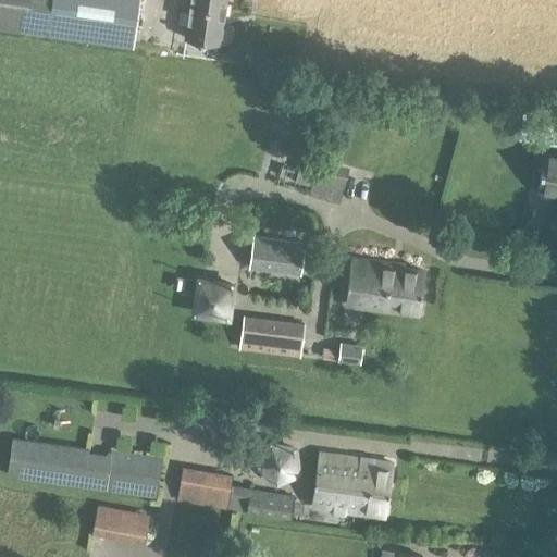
[(133,41),(138,0),(0,0),(0,24),(47,32),(47,29),(133,41)]
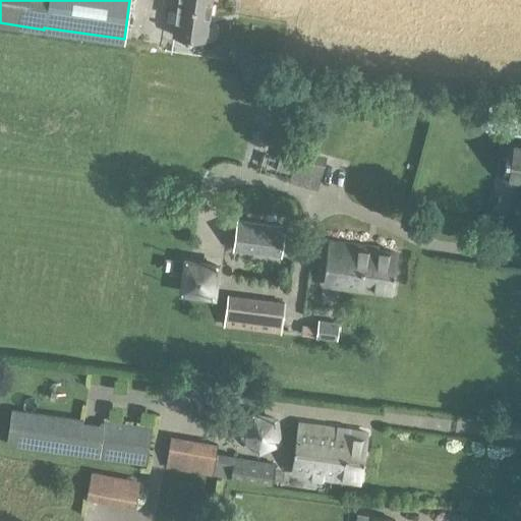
[(211,2),(196,0),(194,0),(192,11),(177,9),(176,11),(168,10),(166,19),(175,21),(173,35),(205,39),(211,2)]
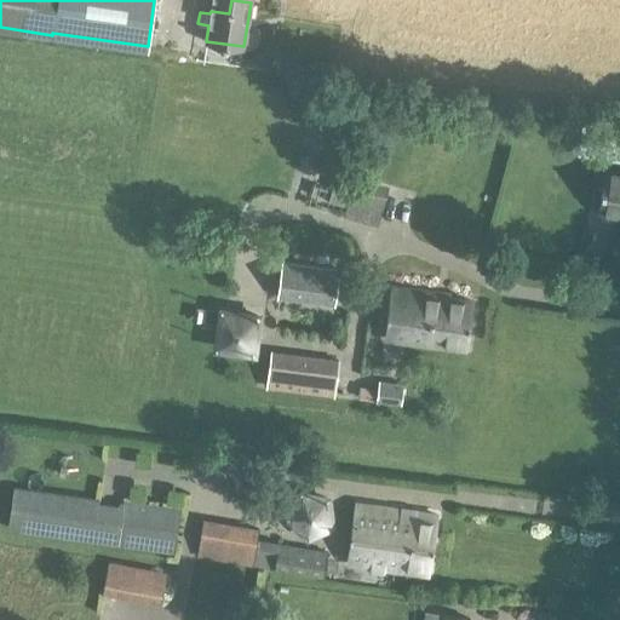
[(211,0),(211,11),(229,13),(231,0),(234,0),(251,3),(251,0),(211,0)]
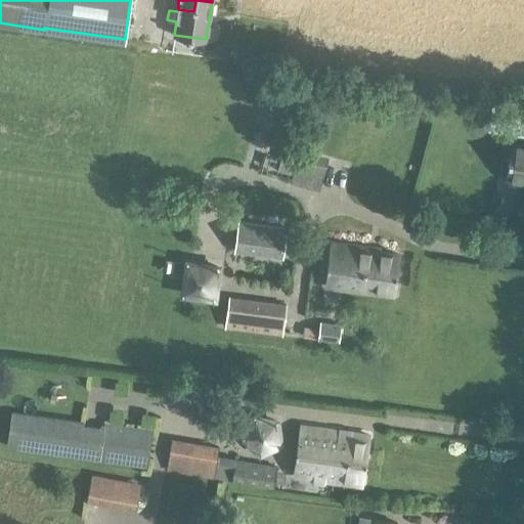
[(523,103),(492,98),(487,129),(523,134),(523,103)]
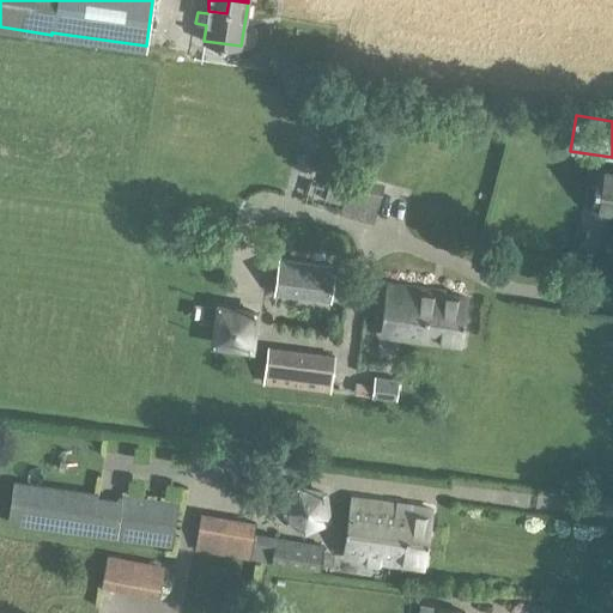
[(612,165),(598,163),(590,210),(612,213),(612,220),(608,220),(602,256),(612,258),(612,165)]
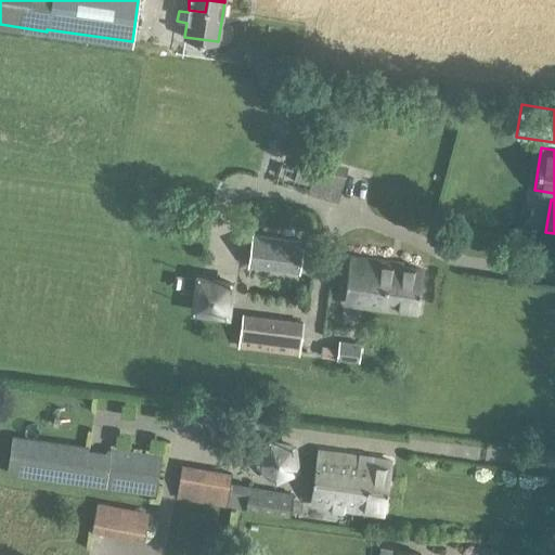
[(317,156),(307,194),(337,203),(348,166),(317,156)]
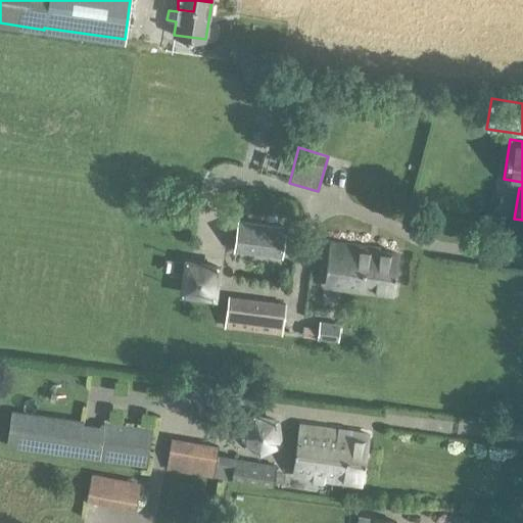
[(233,250),(282,257),(286,227),(237,220),(233,250)]
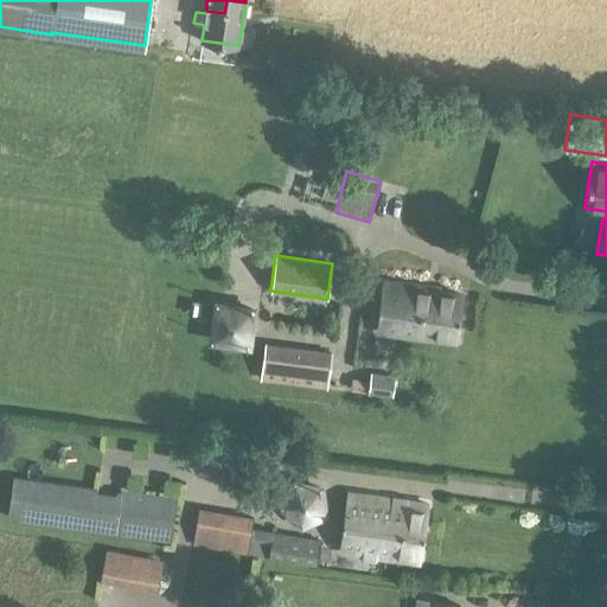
[(375,333),(458,345),(464,293),(440,289),(441,285),(382,276),(375,333)]
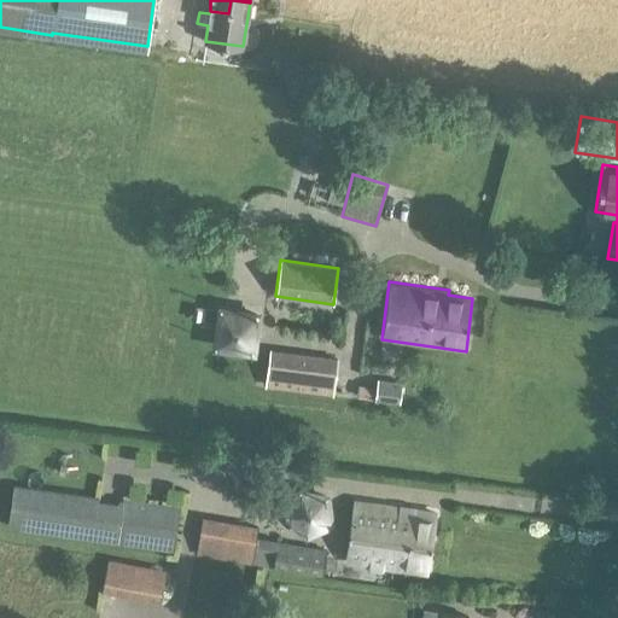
[(221,309),(217,344),(251,349),(257,314),(221,309)]
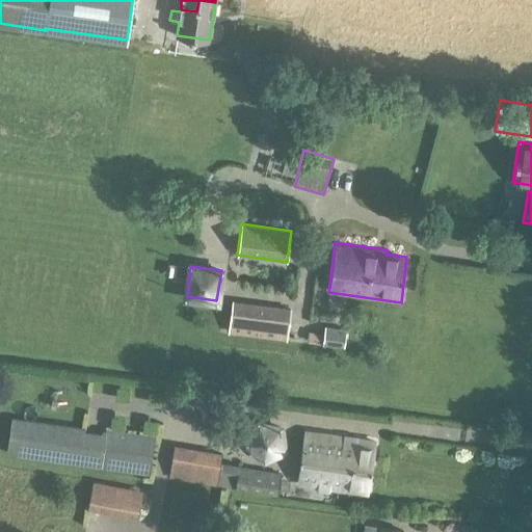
[(228,333),(287,340),(291,308),(233,300),(228,333)]
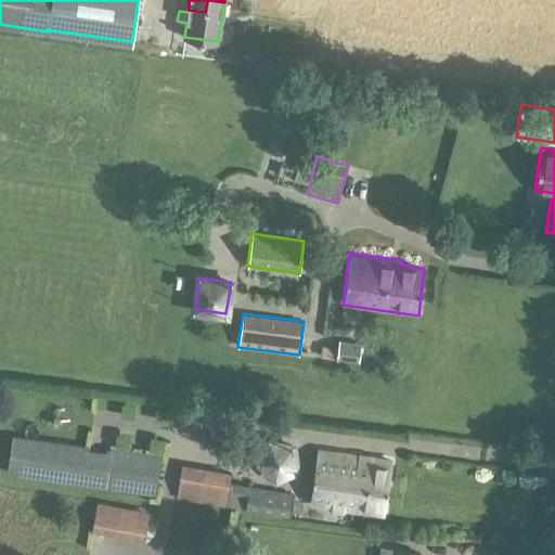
[(336,357),(358,360),(360,343),(338,340),(336,357)]
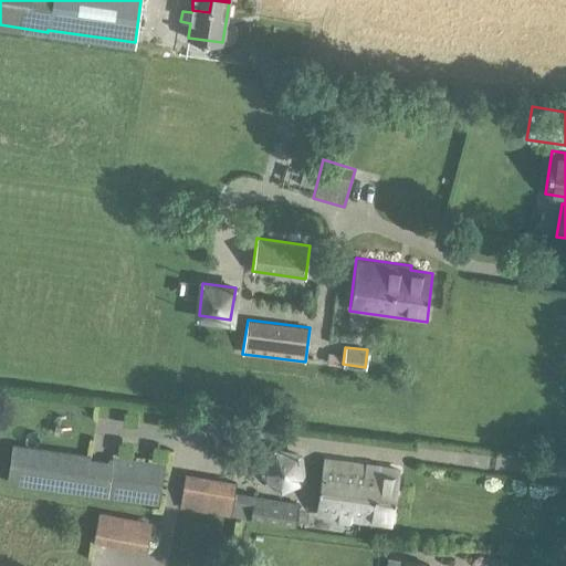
[(12,444),(7,482),(159,503),(164,464),(107,457),(106,461),(84,459),(85,456),(12,444)]
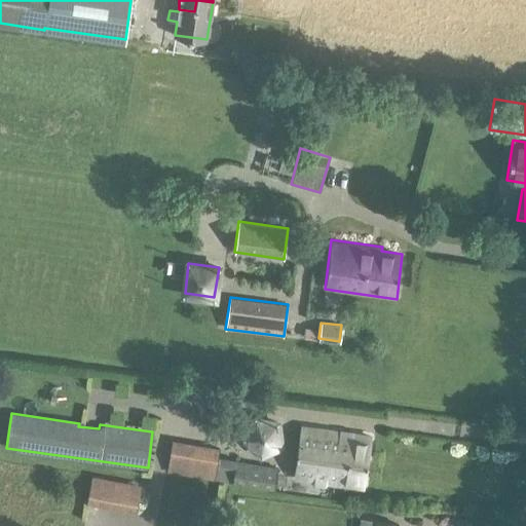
[(260,457),(284,446),(282,421),(256,415),(243,437),(260,457)]
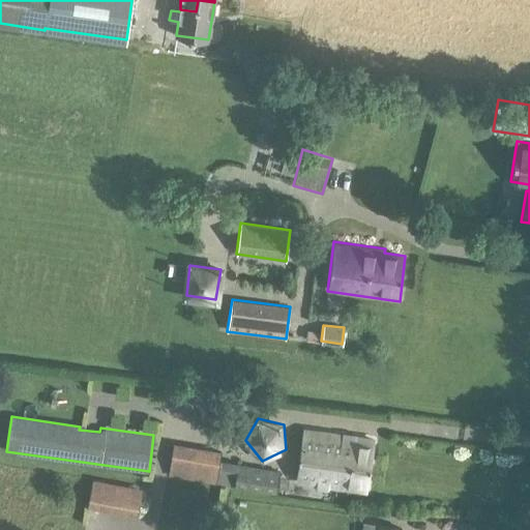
[(365,489),(366,481),(373,438),(302,429),(295,478),(365,489)]
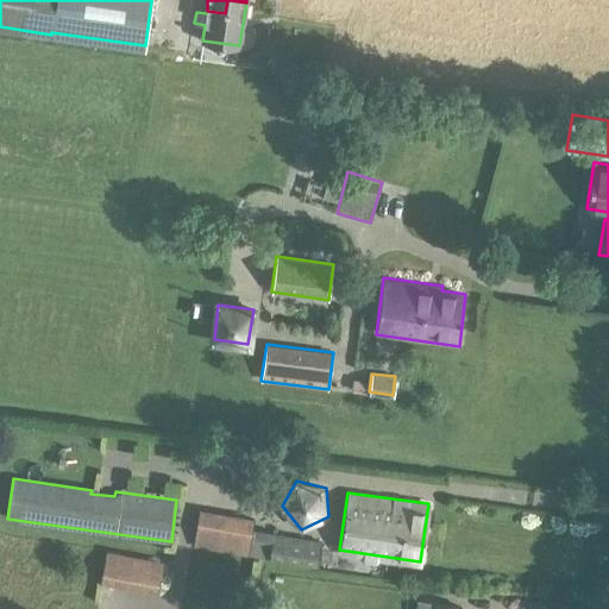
[(251,529),(248,553),(251,553),(316,564),(318,553),(320,540),(251,529)]
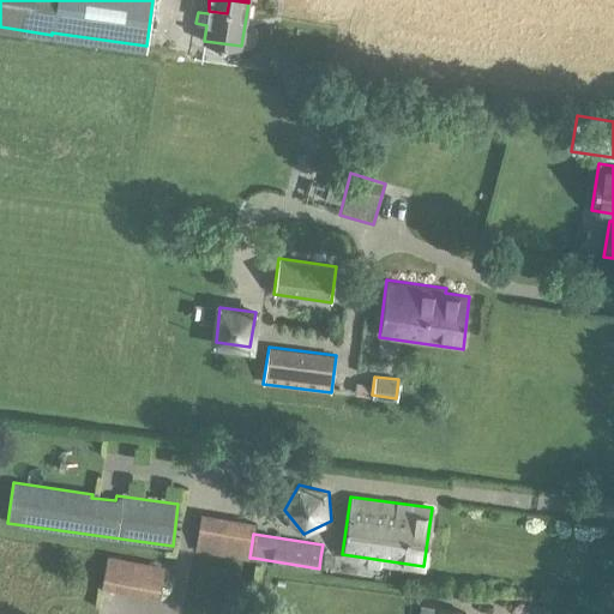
[(163,571),(107,560),(102,583),(158,595),(163,571)]
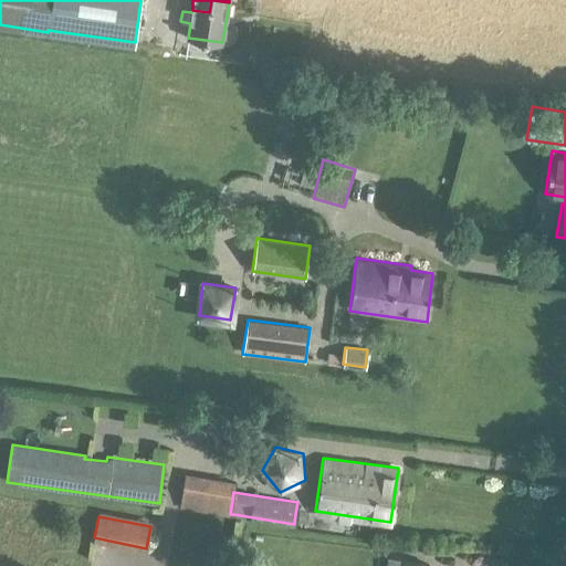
[(427,565),(428,563),(390,556),(388,565),(427,565)]
